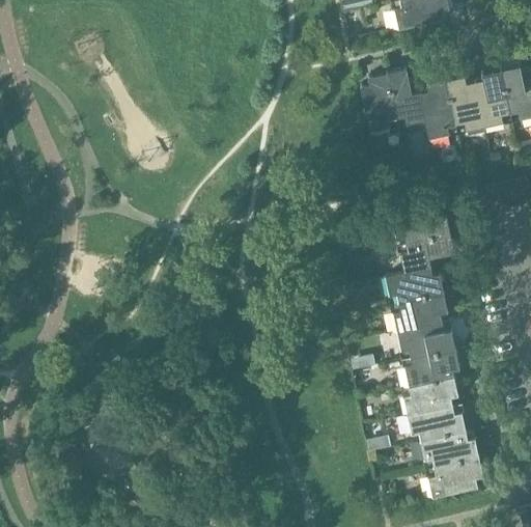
[(370,0),(347,0),(343,1),(345,14),(372,7),(370,0)]
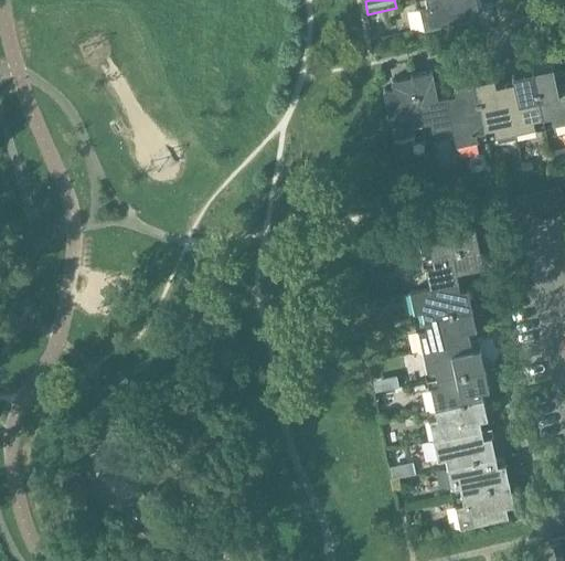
[(475,0),(433,0),(425,1),(427,10),(419,12),(424,33),(472,23),(470,13),(478,12),(475,0)]
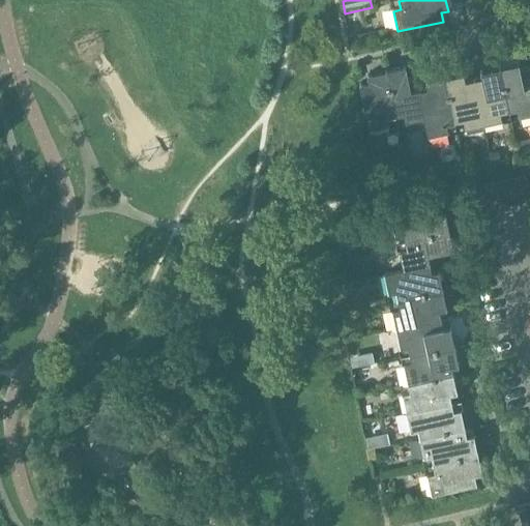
[(519,66),(499,70),(509,116),(518,114),(519,121),(529,118),(529,79),(528,71),(521,74),(519,66)]
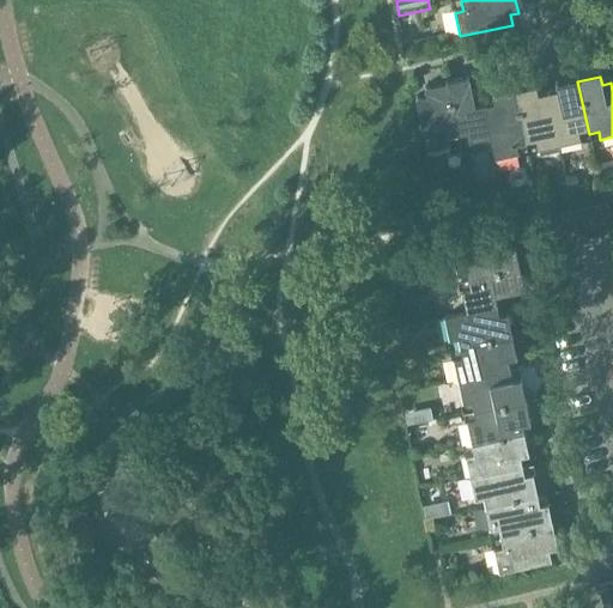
[(469,145),(490,141),(492,140),(486,110),(486,109),(475,111),(469,81),(447,86),(457,139),(467,137),(469,145)]
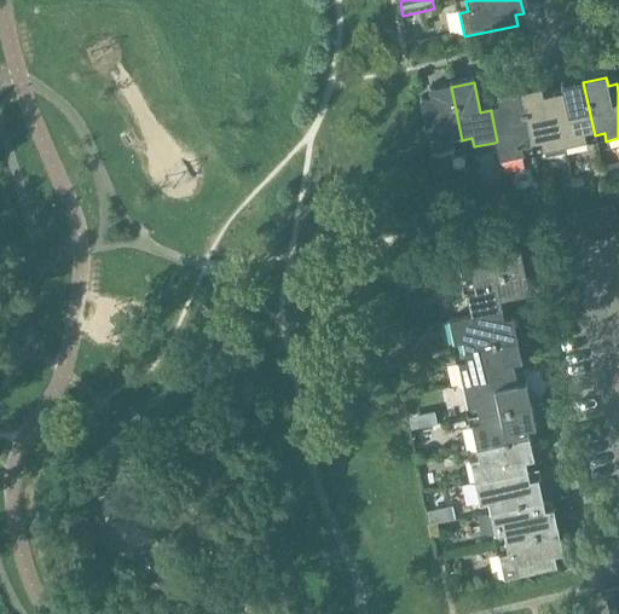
[(563,96),(554,98),(565,150),(588,145),(585,137),(595,135),(583,82),(561,87),(563,96)]
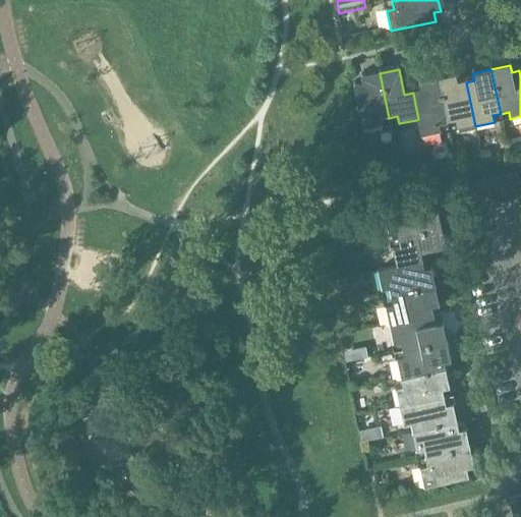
[(382,120),(389,118),(380,73),(361,77),(362,84),(353,87),(363,131),(383,127),(382,120)]
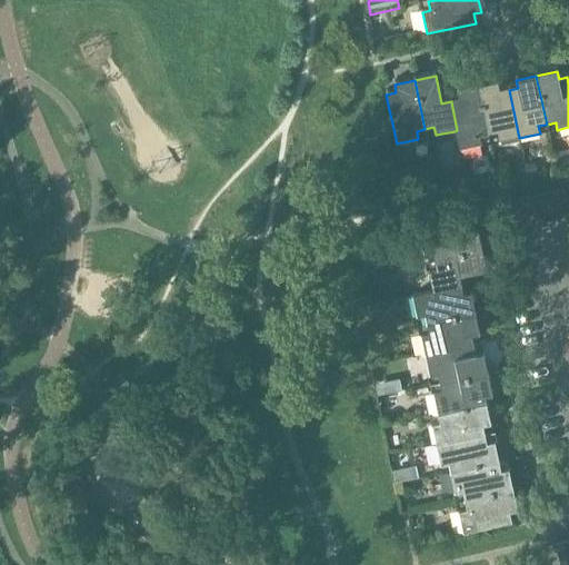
[(498,83),(478,88),(488,137),(497,135),(498,142),(519,138),(509,90),(500,91),(498,83)]
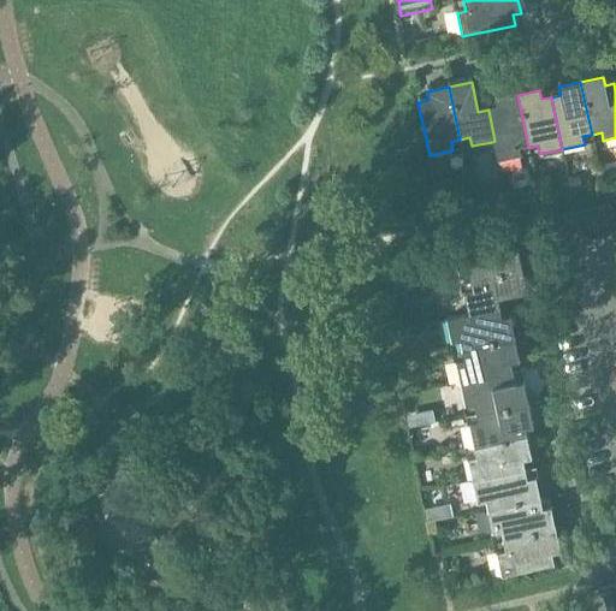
[(495,141),(492,142),(497,164),(521,159),(519,150),(528,148),(517,95),(495,100),(497,108),(489,111),(495,141)]
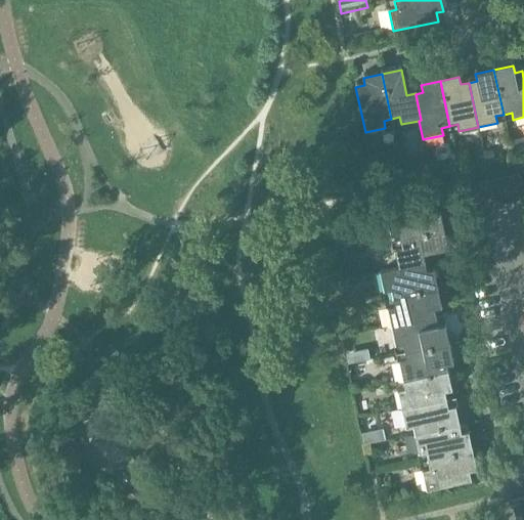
[(523,198),(520,178),(508,180),(513,205),(523,203),(523,198)]
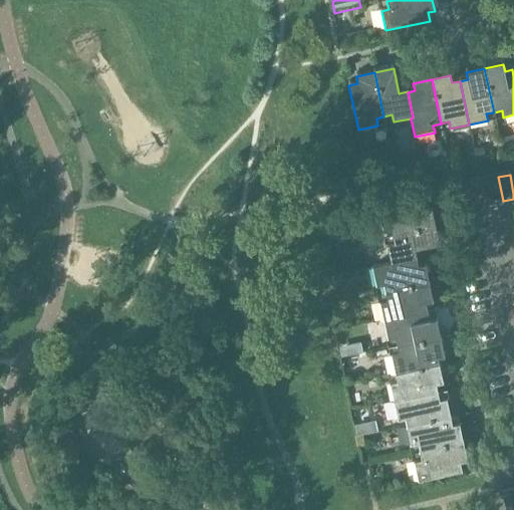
[(498,177),(486,180),(491,204),(503,201),(498,177)]
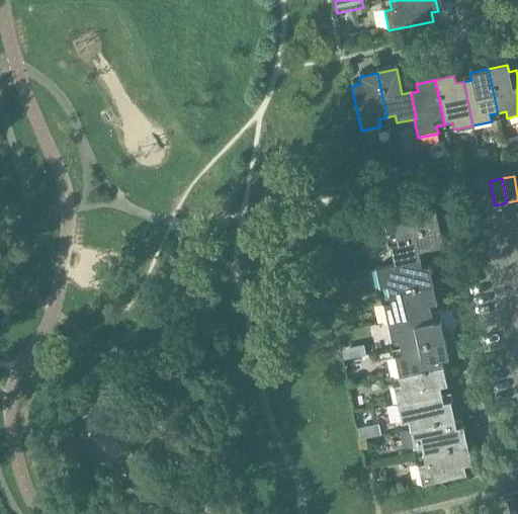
[(490,181),(478,183),(483,208),(495,205),(490,181)]
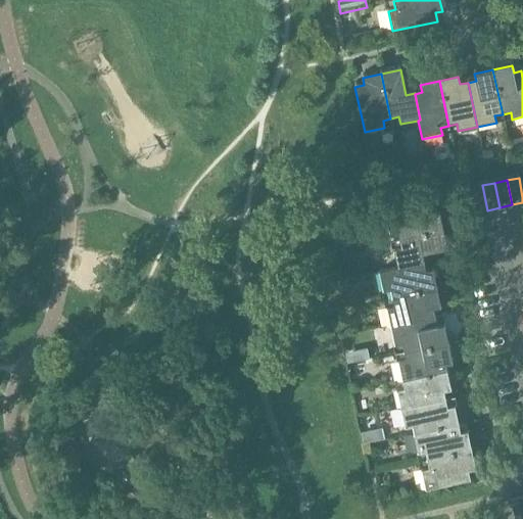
[(487,210),(482,185),(470,188),(475,213),(487,210)]
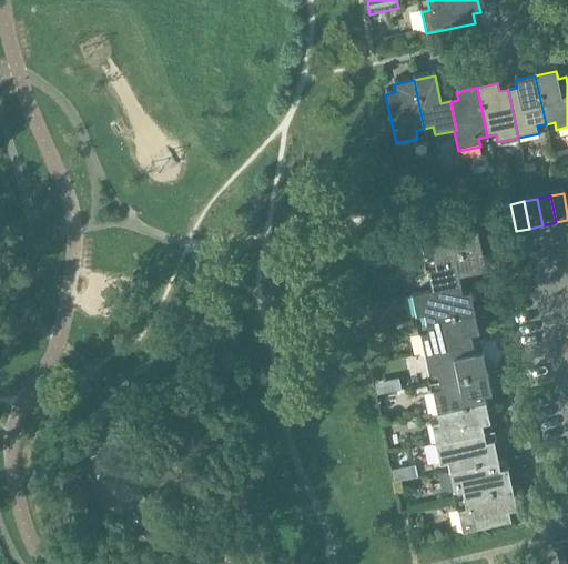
[(432,254),(434,263),(482,253),(477,232),(469,234),(468,224),(419,234),(424,257),(432,254)]
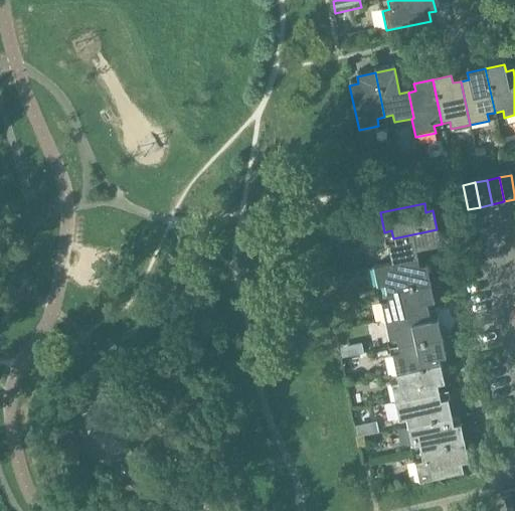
[(387,247),(391,266),(392,268),(417,262),(418,262),(416,252),(441,247),(437,229),(393,238),(394,246),(387,247)]
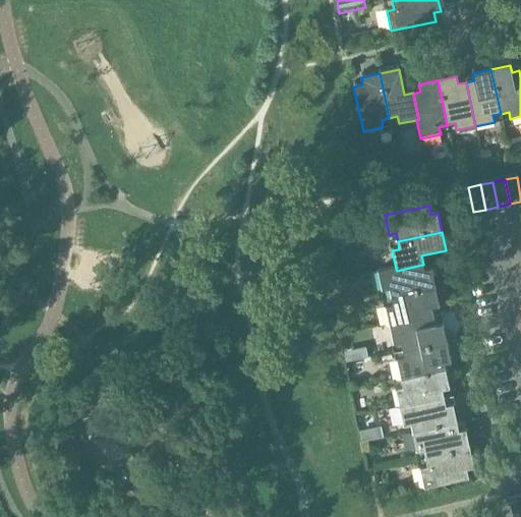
[(389,291),(391,299),(436,289),(431,271),(424,272),(422,265),(397,271),(396,269),(378,273),(382,292),(389,291)]
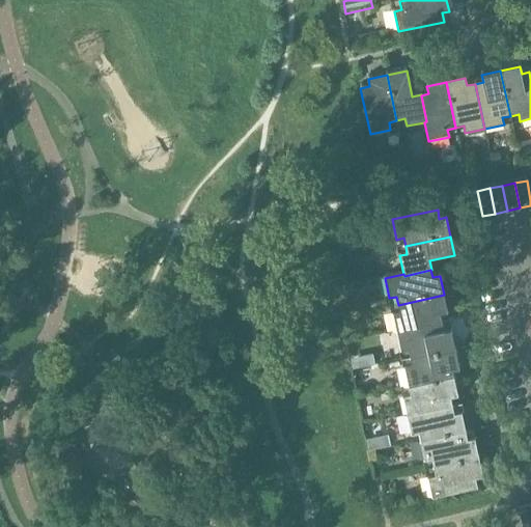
[(357,273),(348,275),(351,284),(359,283),(357,273)]
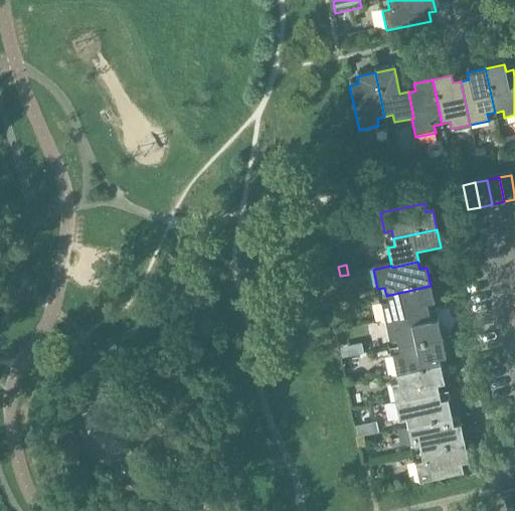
[(381,305),(385,324),(428,314),(427,306),(435,305),(431,286),(386,296),(388,304),(381,305)]
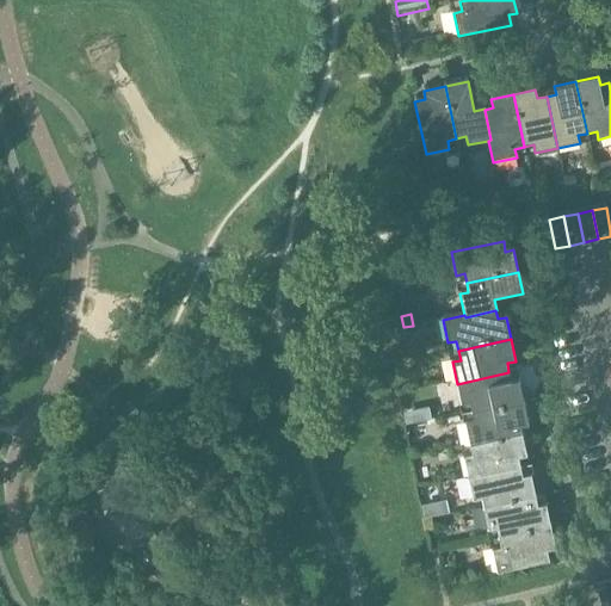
[(470,404),(471,414),(524,402),(519,381),(511,382),(508,372),(457,384),(462,406),(470,404)]
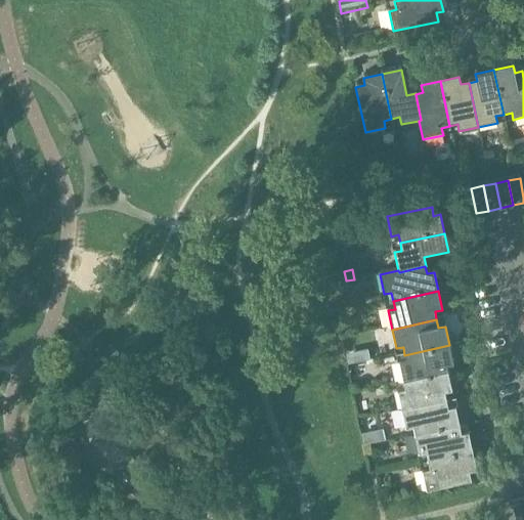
[(399,364),(403,383),(448,374),(446,365),(453,364),(449,345),(404,355),(406,362),(399,364)]
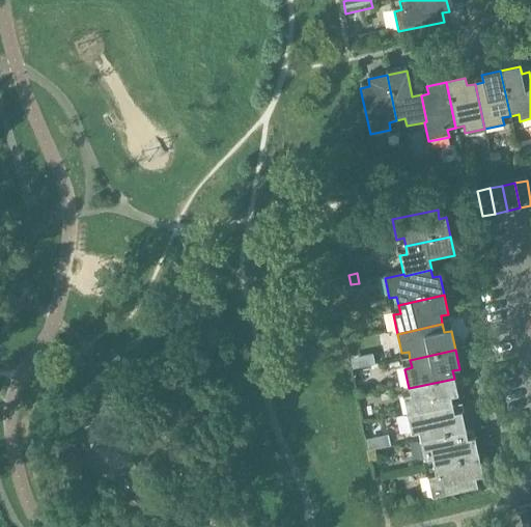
[(403,398),(408,417),(452,408),(451,399),(458,398),(454,379),(409,388),(411,396),(403,398)]
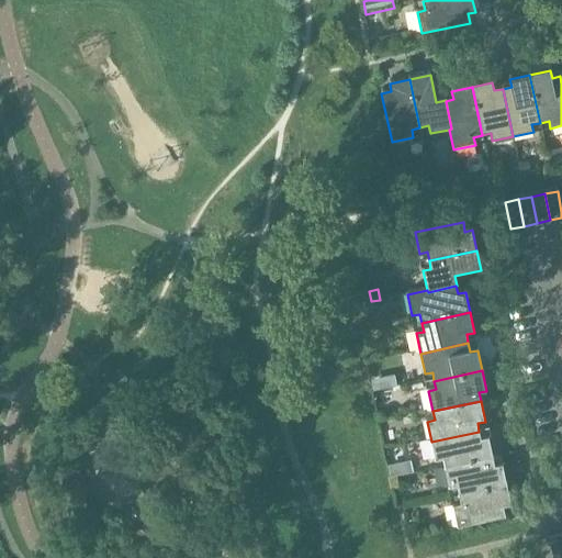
[(444,460),(445,469),(493,459),(489,438),(481,441),(479,432),(431,442),(436,462),(444,460)]
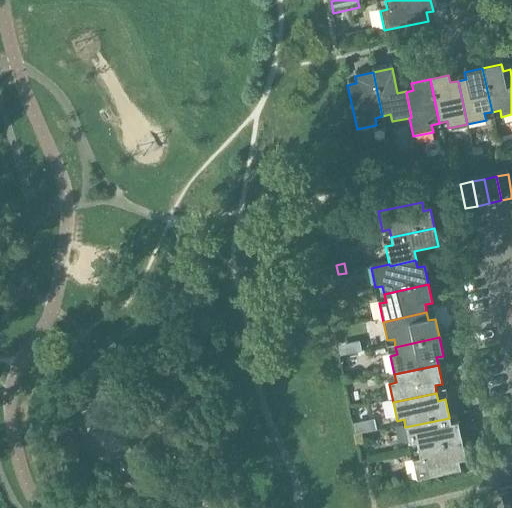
[(416,444),(418,452),(462,443),(458,424),(451,426),(449,418),(405,427),(409,446),(416,444)]
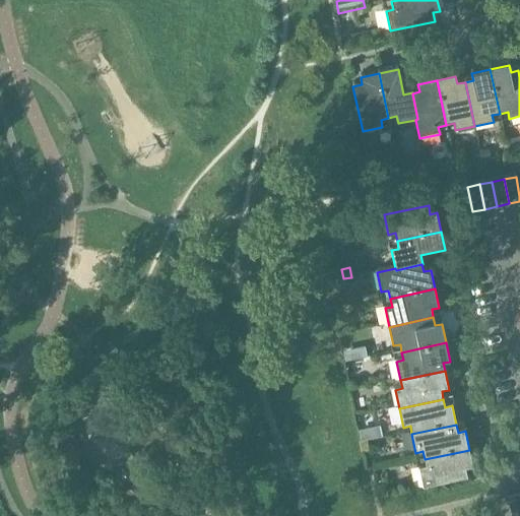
[(367,445),(361,446),(363,455),(369,454),(367,445)]
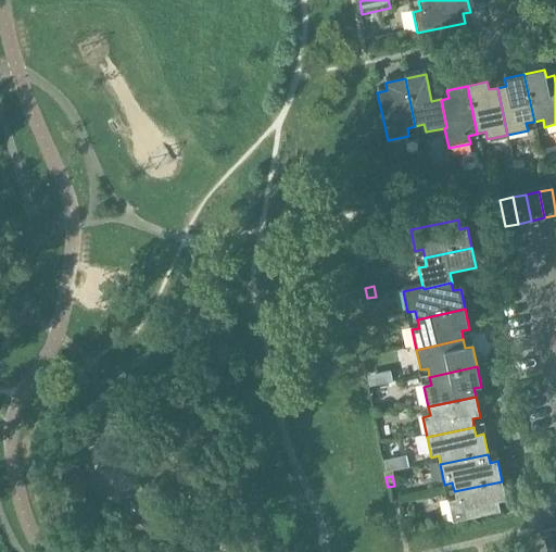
[(502,481),(454,491),(456,500),(449,501),(453,523),(501,512),(498,503),(506,501),(502,481)]
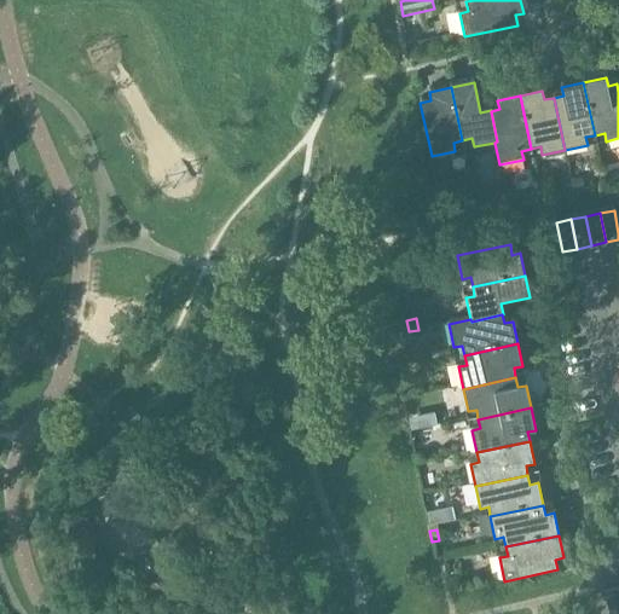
[(605,596),(608,613),(618,613),(618,594),(618,592),(605,596)]
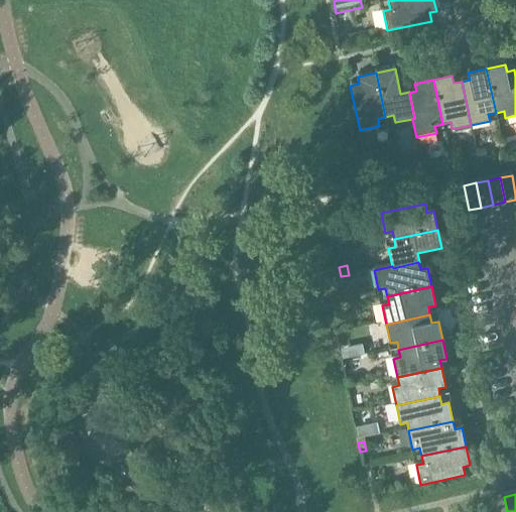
All buildings are outlined.
